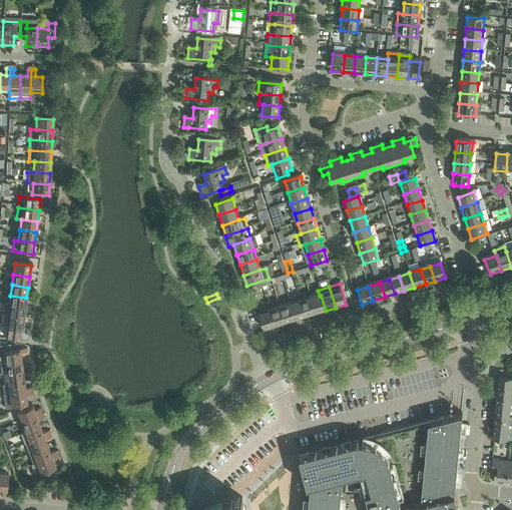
[(10,296),(9,307),(25,309),(26,298),(10,296)]
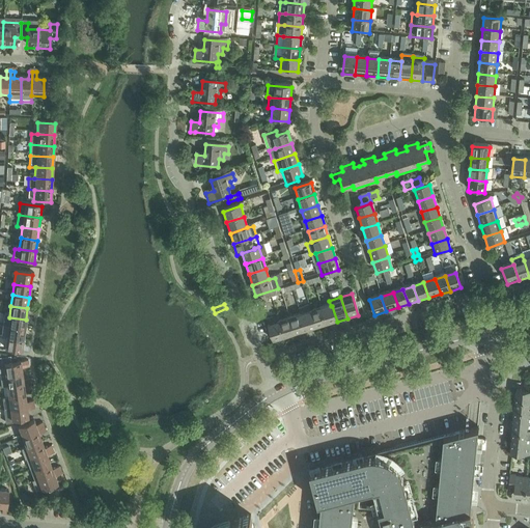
[(322,309),(327,325),(337,322),(332,306),(331,306),(322,309)]
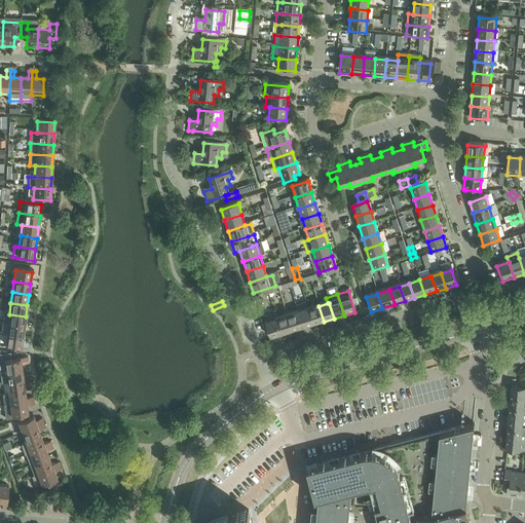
[(297,312),(302,329),(312,326),(307,309),(308,309),(306,304),(295,307),(297,312)]
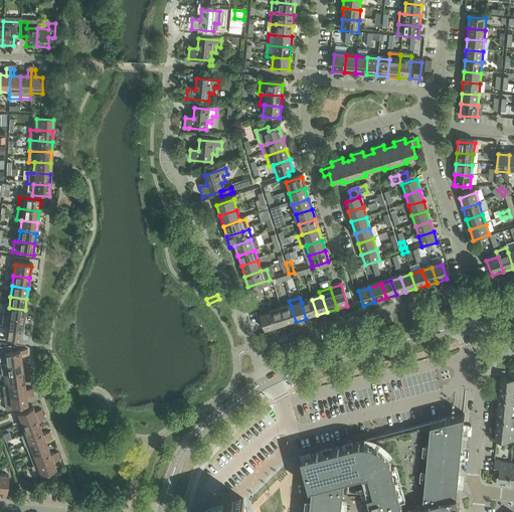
[(301,303),(306,319),(317,315),(312,300),(302,303),(301,303)]
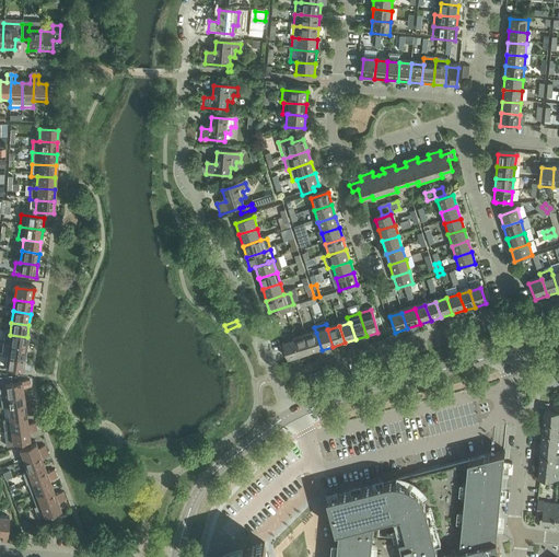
[(305,337),(311,354),(322,350),(316,333),(305,337)]
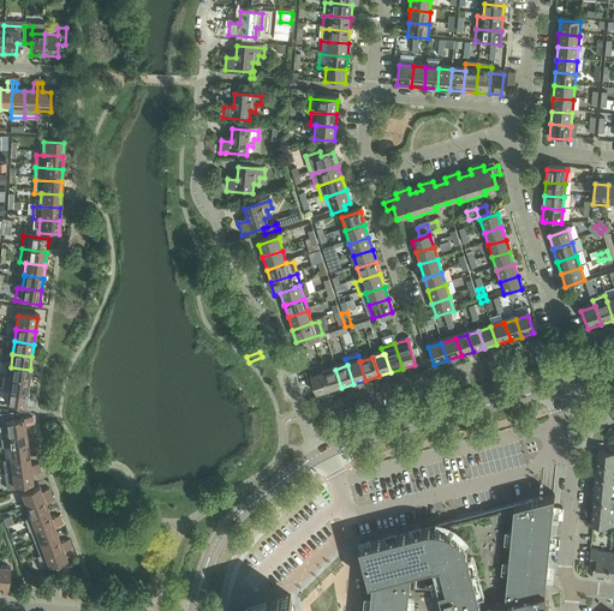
[(5,366),(3,379),(9,379),(28,383),(30,370),(11,367),(5,366)]
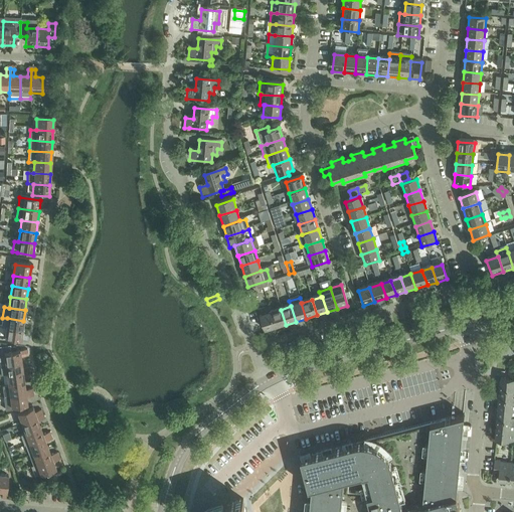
[(275,329),(270,313),(268,308),(258,311),(264,332),(275,329)]
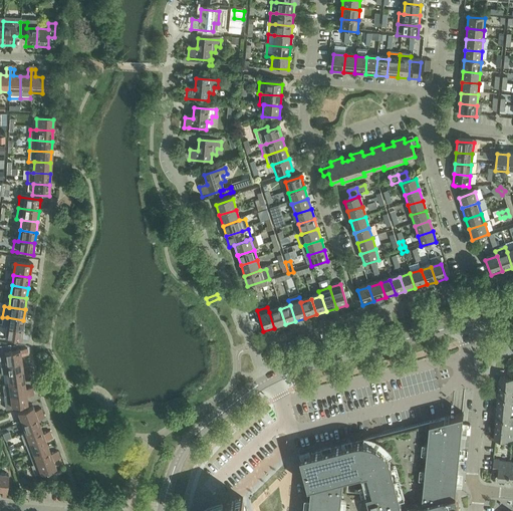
[(269,312),(274,328),(285,324),(280,309),(269,312)]
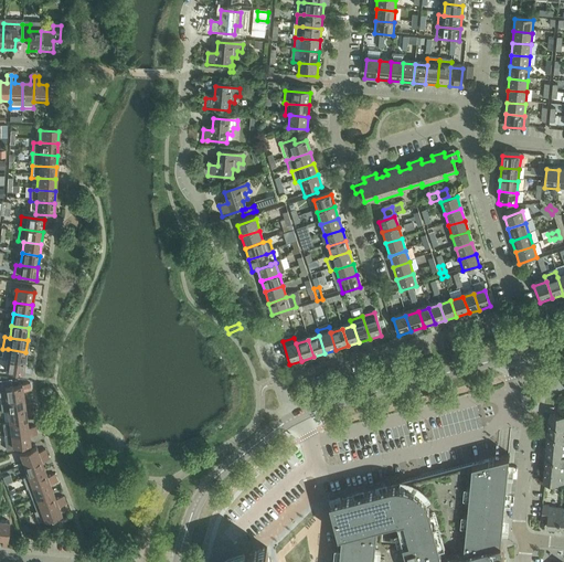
[(8,349),(7,361),(24,363),(25,352),(8,349)]
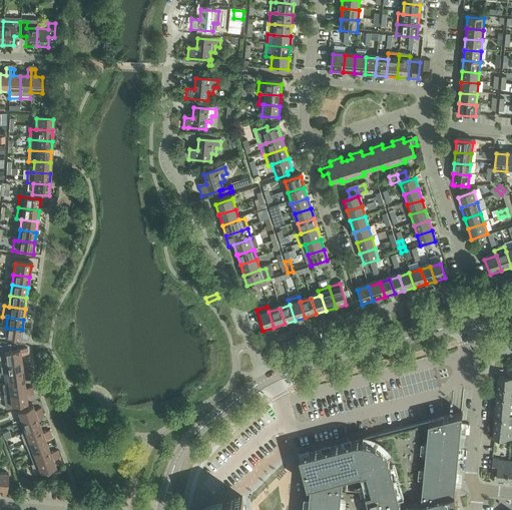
[(20,342),(22,330),(6,328),(4,339),(20,342)]
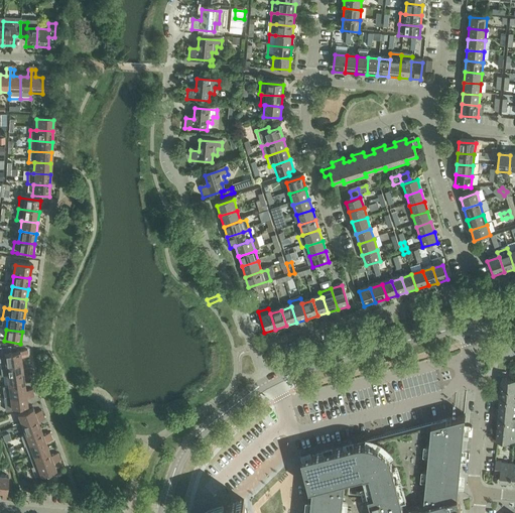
[(0,356),(3,356),(5,367),(21,365),(20,358),(27,357),(26,353),(10,355),(9,349),(0,350),(0,356)]
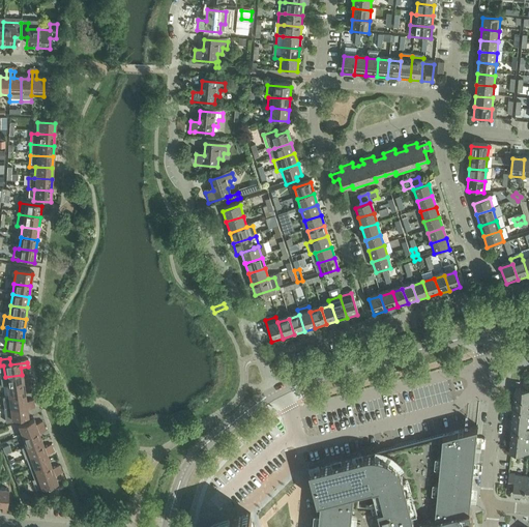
[(5,377),(6,388),(30,385),(30,381),(23,382),(22,375),(5,377)]
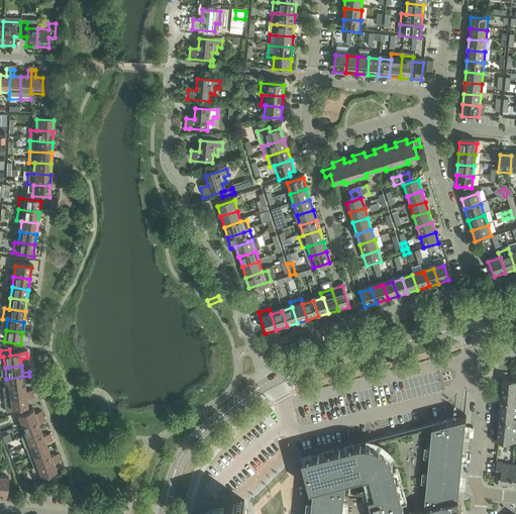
[(29,376),(6,379),(8,389),(24,387),(23,384),(30,383),(29,376)]
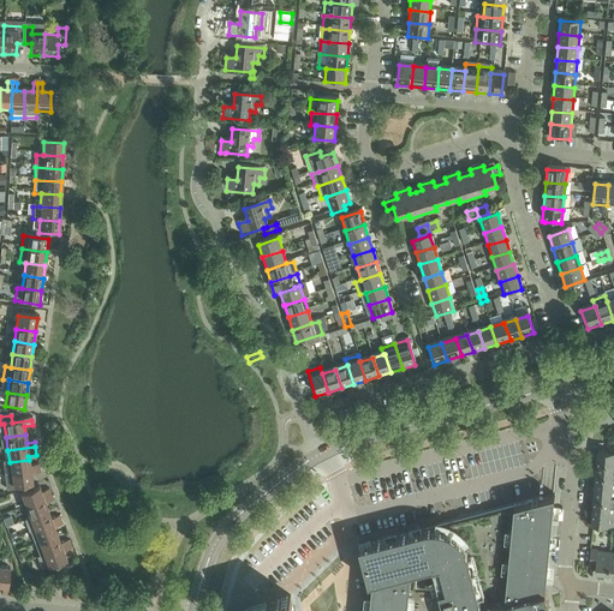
[(597,454),(596,467),(613,468),(613,448),(606,448),(606,455),(597,454)]
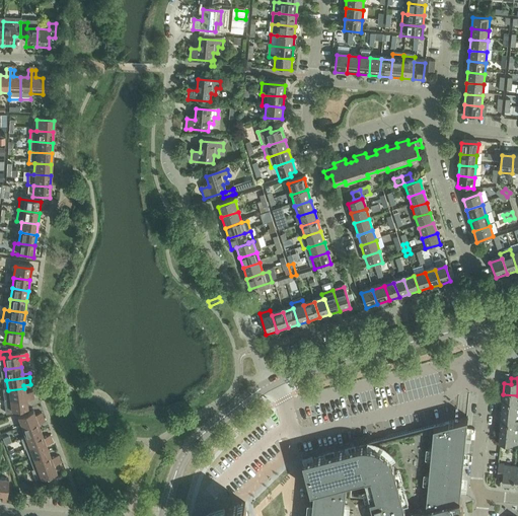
[(2,391),(3,402),(32,398),(32,394),(25,395),(24,388),(8,390),(2,391)]
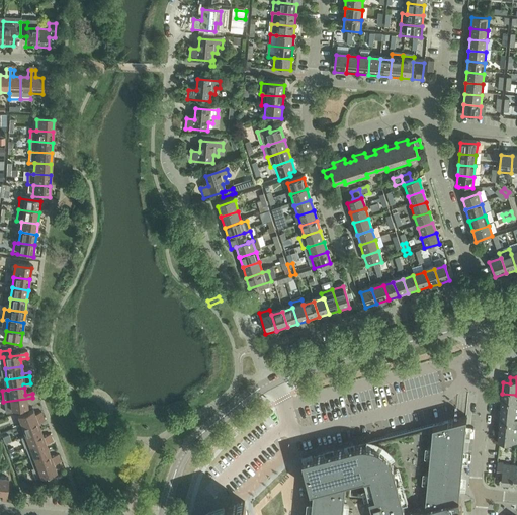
[(516,395),(502,394),(501,404),(516,405),(516,395)]
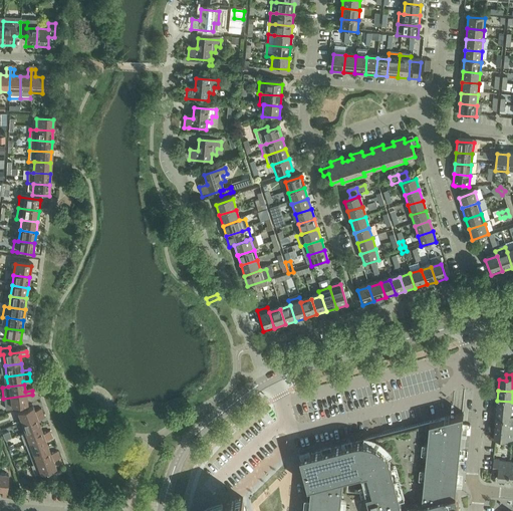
[(12,412),(11,409),(27,407),(26,400),(33,399),(32,395),(3,399),(5,413),(12,412)]
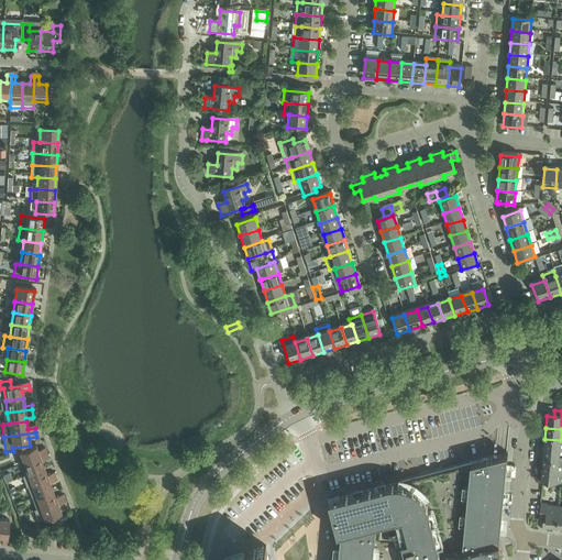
[(561,440),(544,439),(543,450),(561,451),(561,440)]
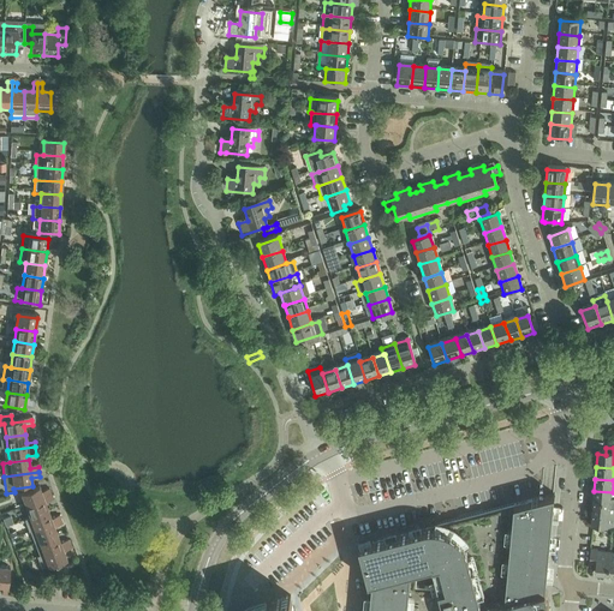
[(19,497),(24,509),(51,499),(49,495),(41,497),(39,490),(19,497)]
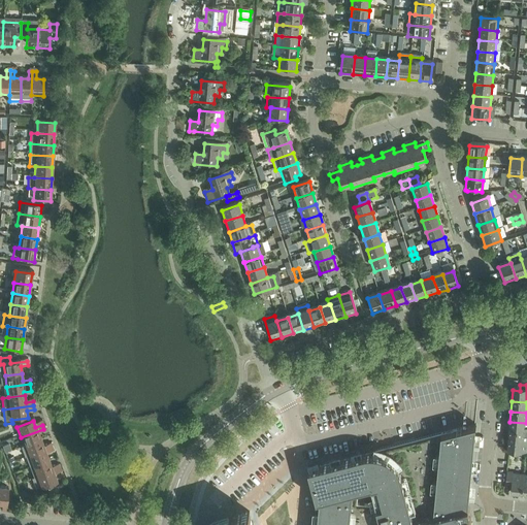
[(526,423),(509,422),(508,432),(526,433),(526,423)]
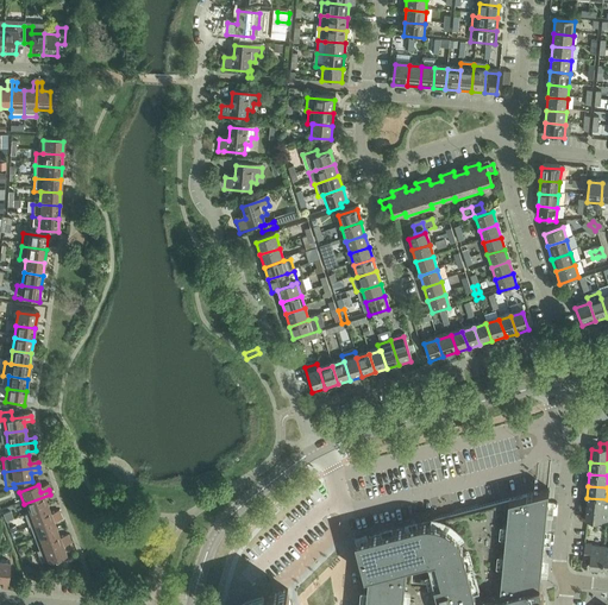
[(369,539),(355,542),(357,549),(359,556),(361,556),(367,578),(363,604),(543,604),(541,600),(543,600),(539,586),(549,492),(547,492),(546,492),(546,499),(536,498),(536,496),(508,503),(509,504),(369,541),(369,539)]
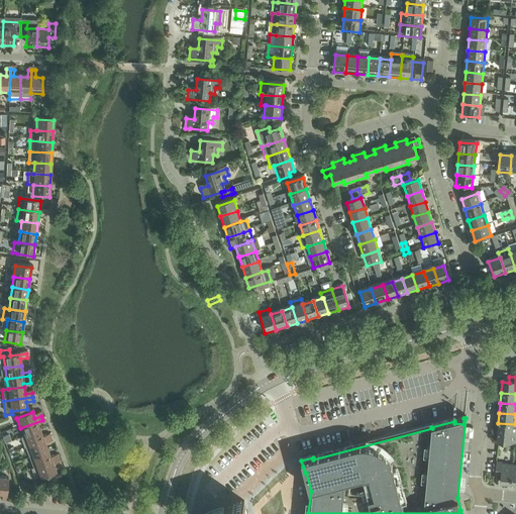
[(20,428),(24,438),(40,432),(37,426),(44,423),(42,420),(20,428)]
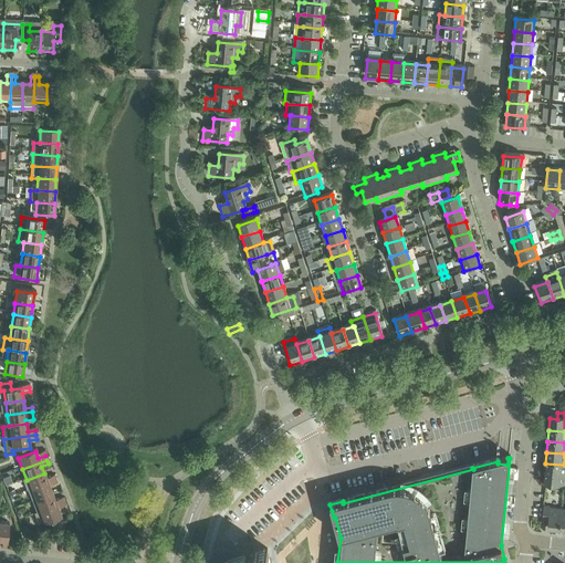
[(564,465),(545,464),(544,475),(564,476),(564,465)]
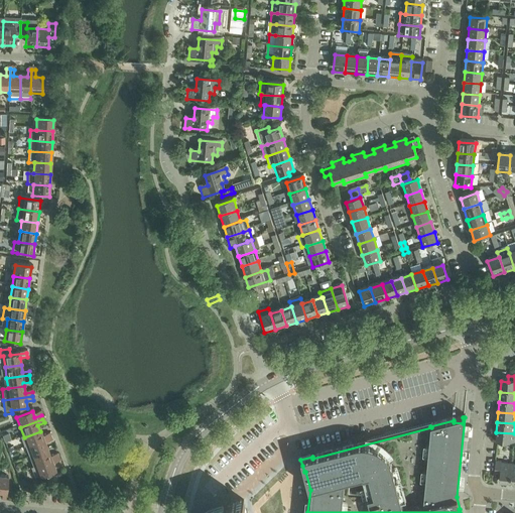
[(23,450),(24,450),(50,439),(48,435),(42,438),(40,431),(24,437),(19,439),(23,450)]
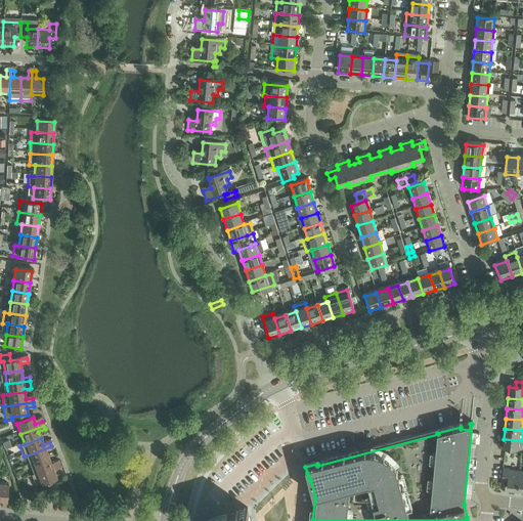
[(522,440),(504,439),(503,449),(522,451),(522,442),(522,440)]
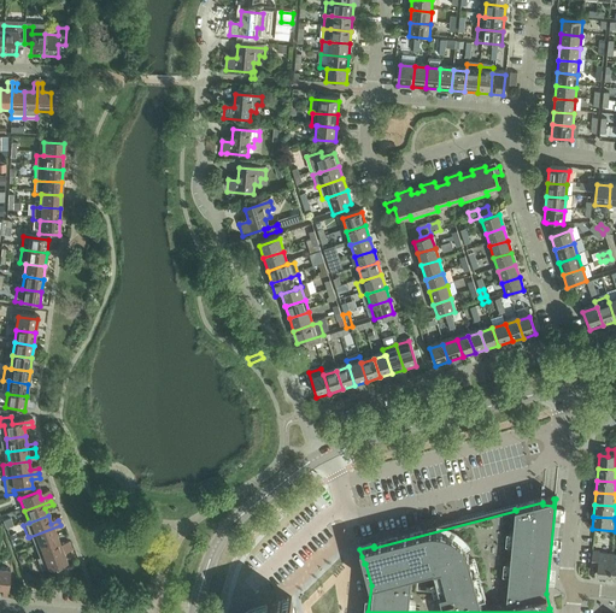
[(10,522),(3,524),(5,531),(12,529),(10,522)]
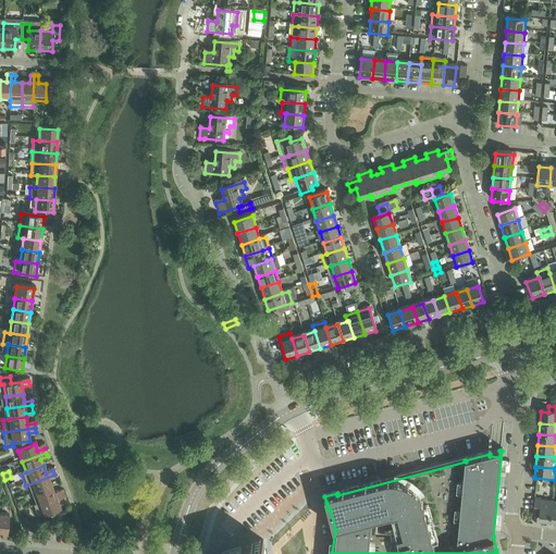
[(54,475),(26,485),(29,496),(51,488),(49,481),(56,479),(54,475)]
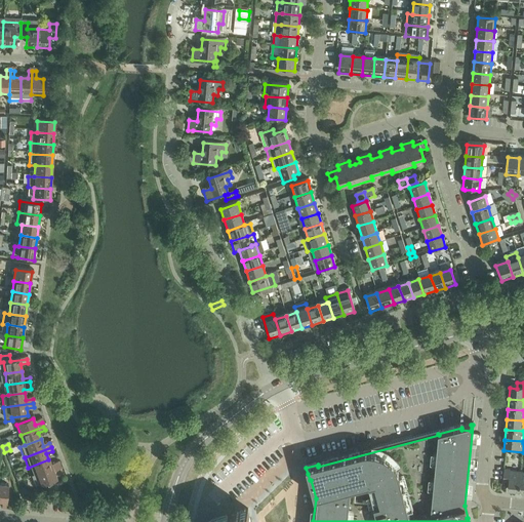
[(28,468),(32,478),(58,468),(57,464),(51,467),(48,459),(28,468)]
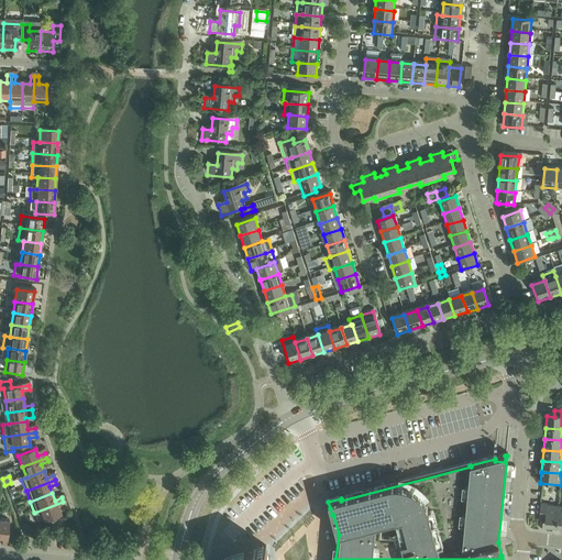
[(63,502),(34,513),(32,514),(36,525),(43,523),(61,516),(57,508),(65,506),(63,502)]
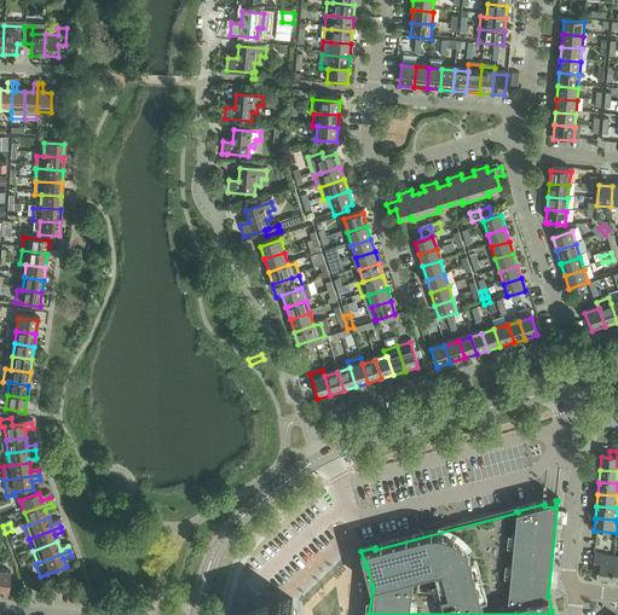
[(594,556),(591,572),(599,572),(599,581),(608,581),(611,558),(601,557),(601,556),(594,556)]
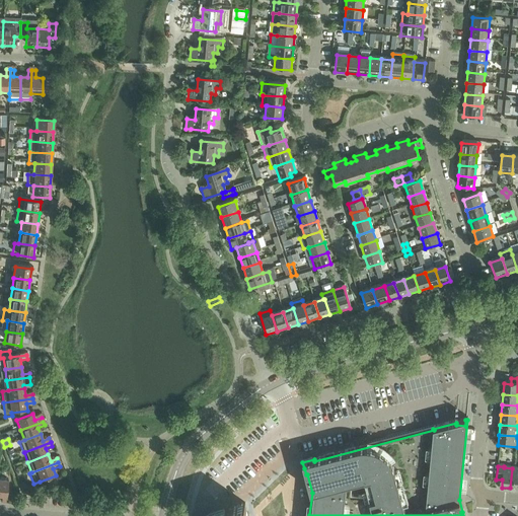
[(247,515),(244,506),(225,512),(221,513),(215,515),(247,515)]
